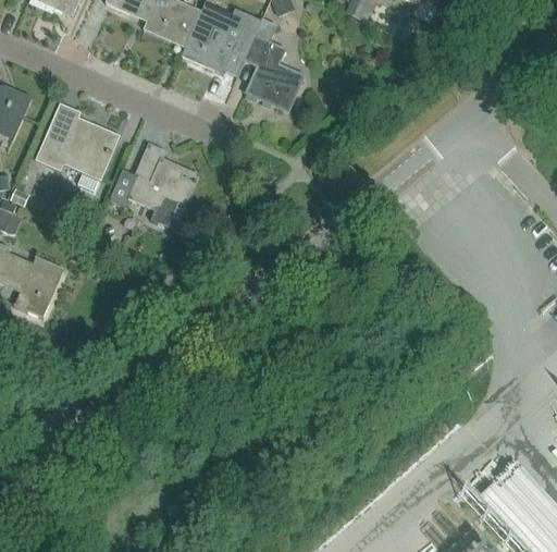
[(37,0),(72,15),(78,0),(37,0)]
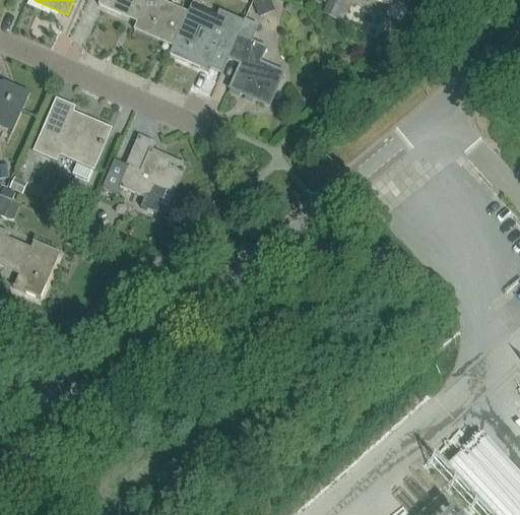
[(137,19),(145,0),(100,0),(99,2),(137,19)]
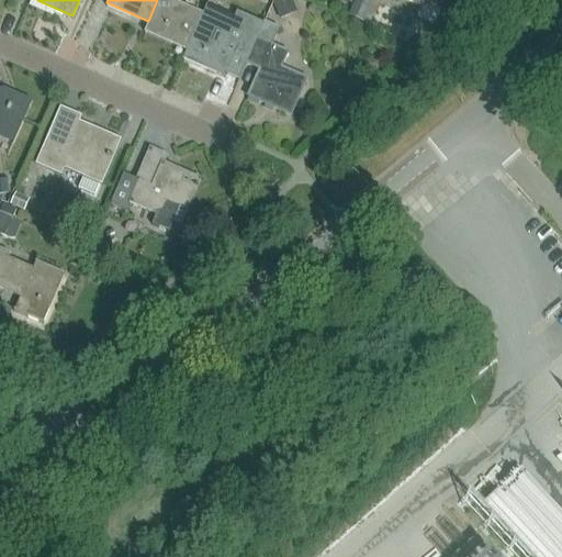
[(157,0),(148,21),(145,29),(187,47),(202,10),(178,0),(157,0)]
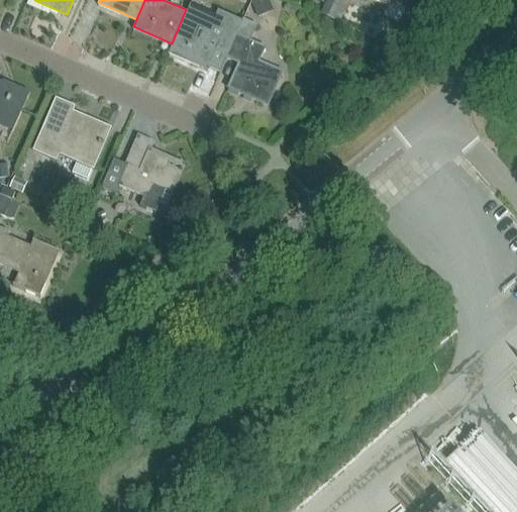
[(257,14),(274,7),(271,0),(251,0),(257,14)]
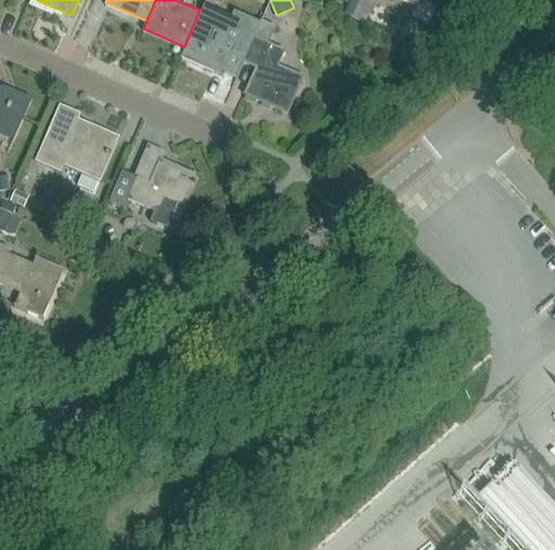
[(358,17),(364,4),(356,0),(350,0),(345,11),(358,17)]
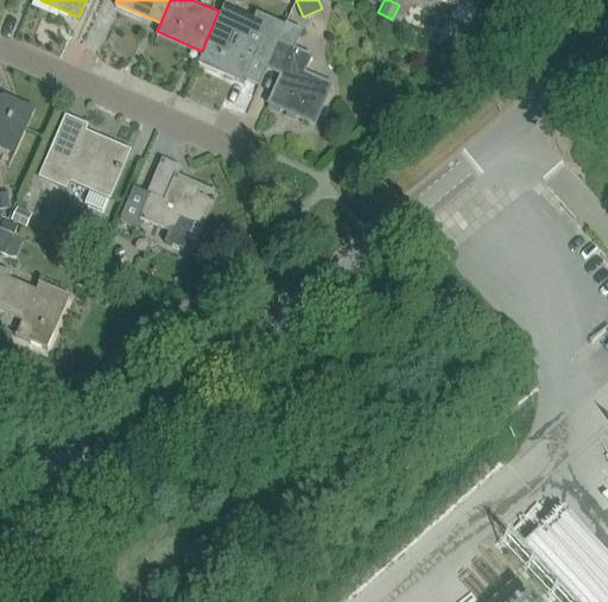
[(219,11),(202,51),(198,59),(245,80),(246,76),(259,82),(266,64),(285,23),(257,10),(253,16),(223,2),(219,11)]
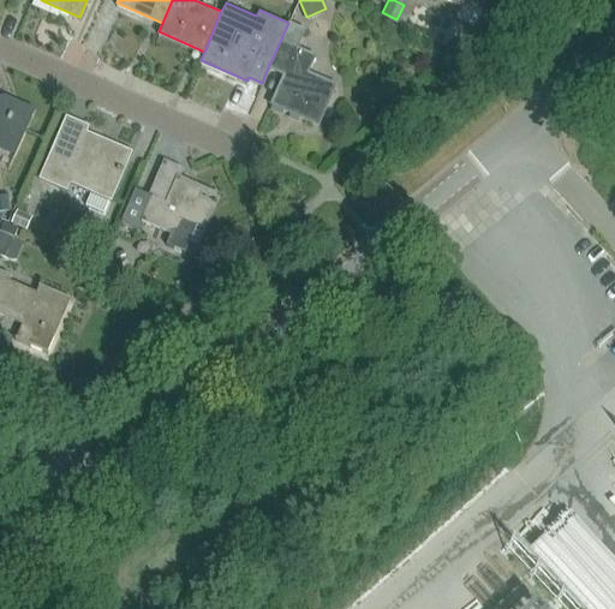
[(290,21),(288,23),(269,65),(285,72),(272,102),(318,123),(335,83),(308,70),(315,54),(297,46),(304,28),(290,21)]
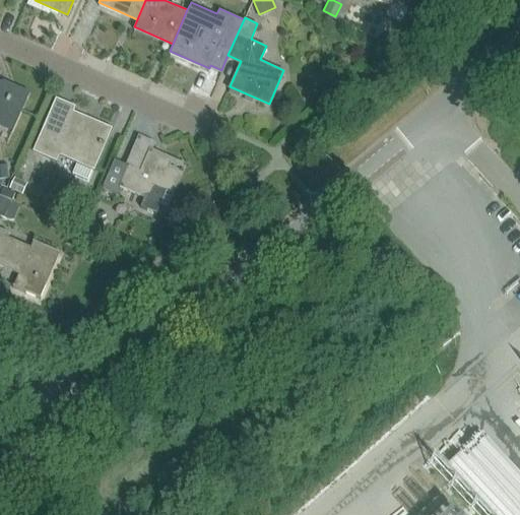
[(0,114),(15,122),(28,91),(0,78),(0,114)]
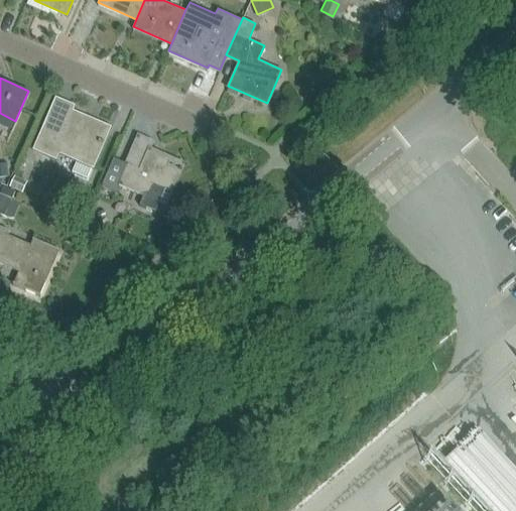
[(93,164),(109,126),(71,109),(73,104),(56,97),(34,147),(55,156),(58,150),(77,158),(72,169),(87,175),(92,164),(93,164)]
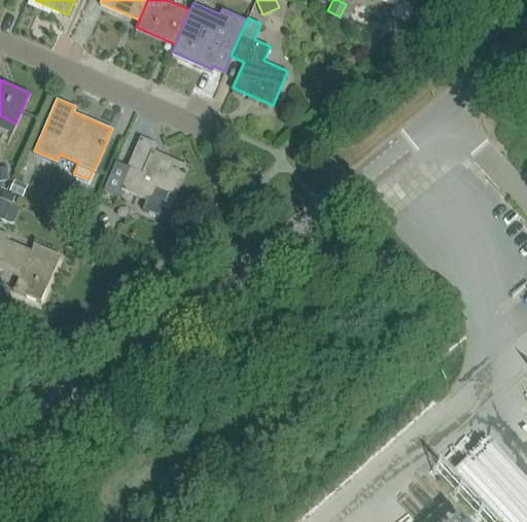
[(159,214),(169,190),(175,194),(187,165),(152,149),(156,142),(141,136),(128,166),(129,167),(121,186),(146,197),(142,207),(159,214)]
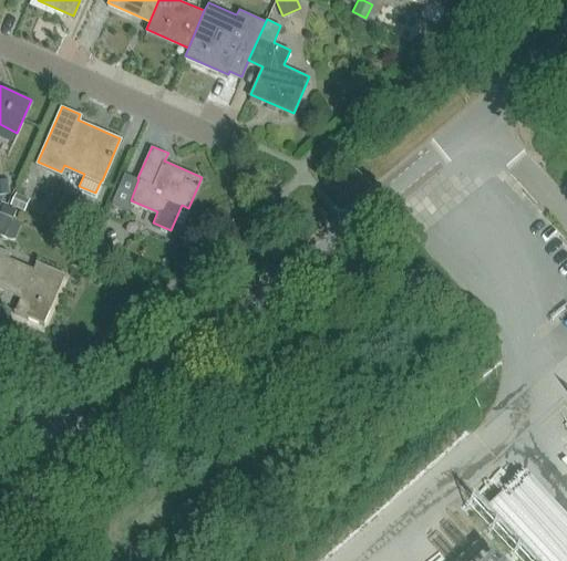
[(0,191),(10,190),(8,175),(0,176),(0,191)]
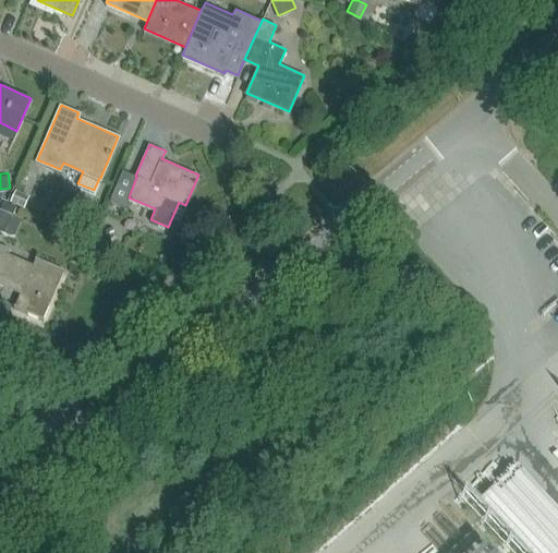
[(29,193),(15,188),(10,200),(24,205),(29,193)]
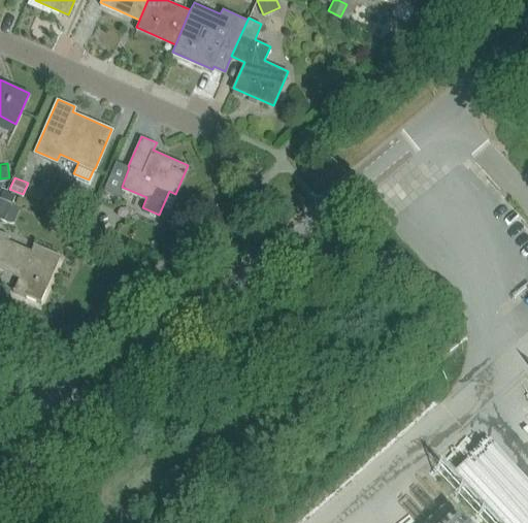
[(3,189),(0,195),(0,217),(4,219),(11,201),(12,201),(15,194),(3,189)]
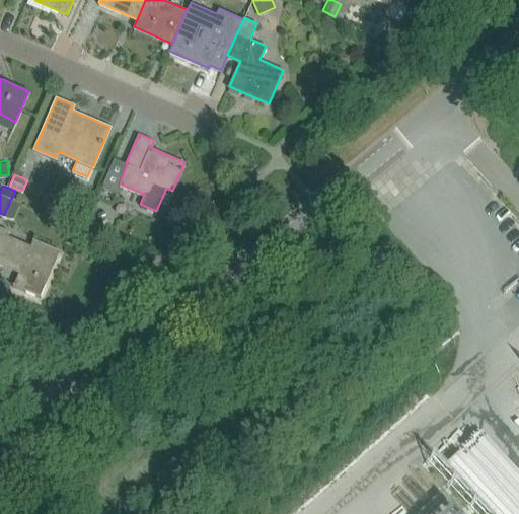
[(104,205),(101,212),(99,218),(110,223),(115,216),(112,208),(104,205)]
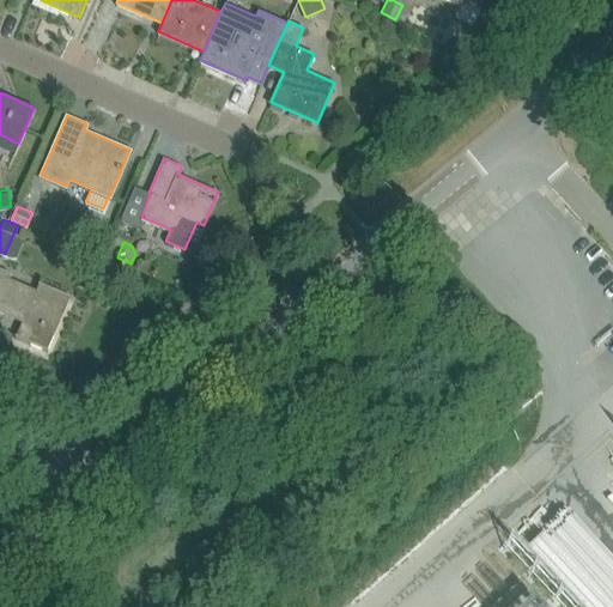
[(120,250),(110,246),(105,258),(115,261),(117,258),(120,250)]
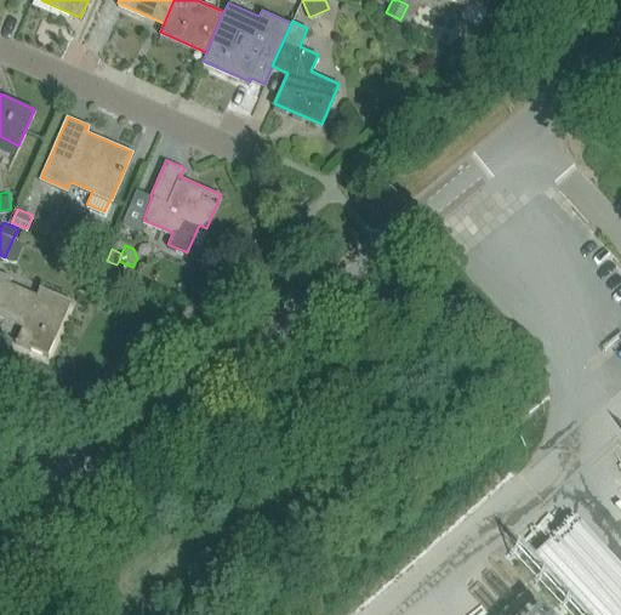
[(72,299),(43,286),(39,295),(10,282),(12,275),(0,271),(0,308),(27,320),(18,341),(49,353),(72,299)]
